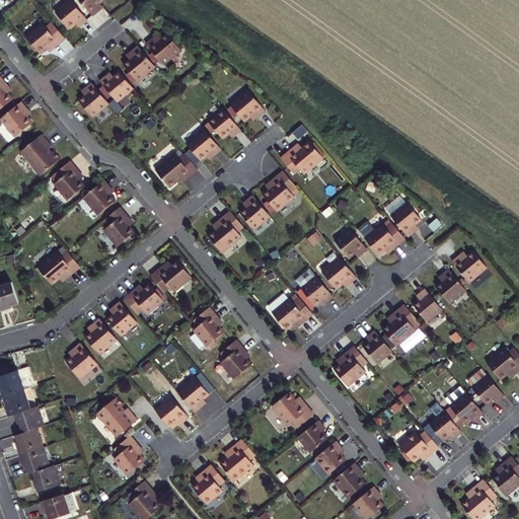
[(78,25),(84,20),(67,0),(66,0),(52,12),(66,29),(72,24),(74,25),(76,23),(78,25)]
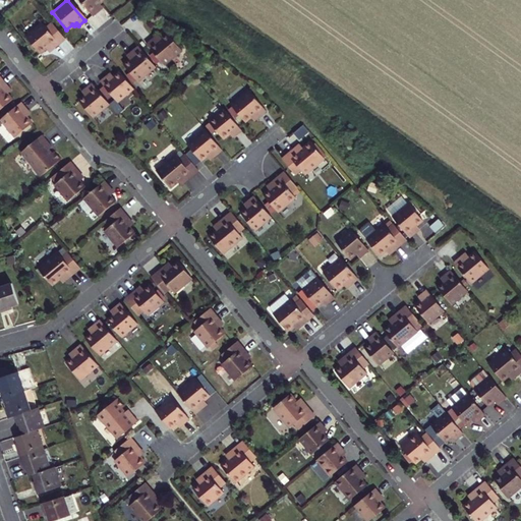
[(101,0),(75,0),(90,16),(96,11),(94,9),(98,6),(97,4),(101,0)]
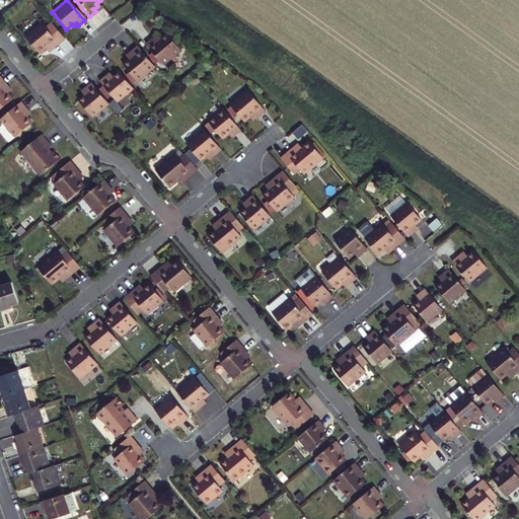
[(52,47),(64,36),(51,21),(45,26),(41,21),(24,34),(39,52),(45,47),(46,49),(50,46),(52,47)]
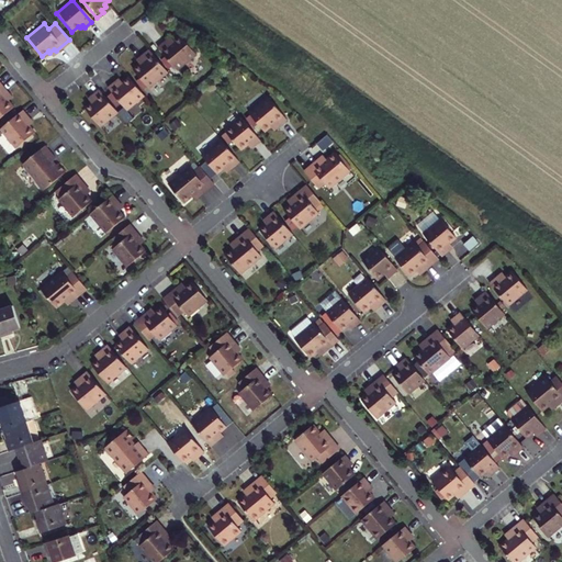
[(164,43),(157,48),(176,70),(194,54),(179,36),(172,42),(167,46),(164,43)]
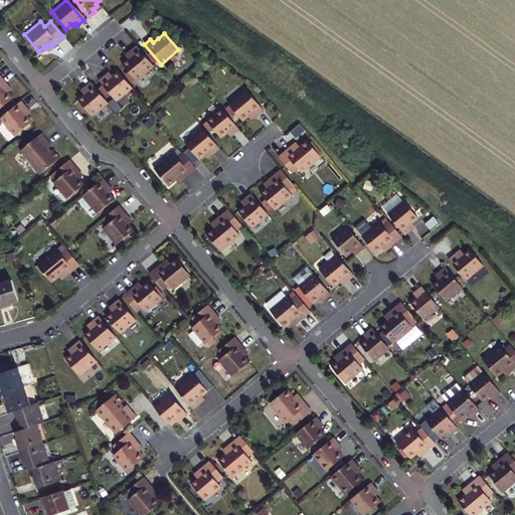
[(153,66),(136,46),(129,51),(132,55),(127,59),(121,64),(135,81),(153,66)]
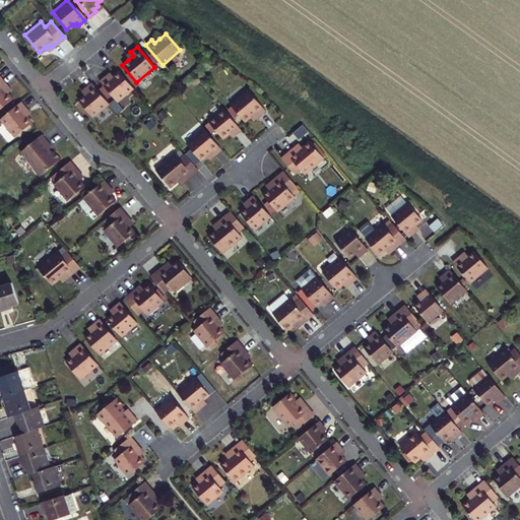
[(132,88),(118,71),(112,76),(111,74),(107,78),(105,76),(99,81),(116,102),(132,88)]
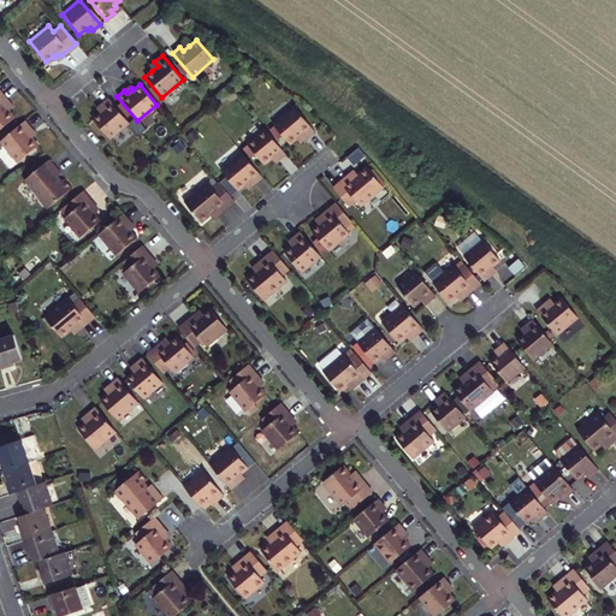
[(7,101),(0,93),(0,129),(13,118),(9,111),(3,105),(7,101)]
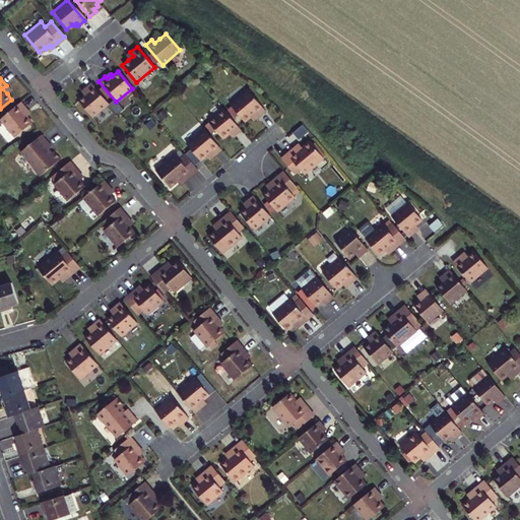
[(108,105),(90,84),(84,89),(85,90),(82,94),(83,95),(77,101),(91,118),(108,105)]
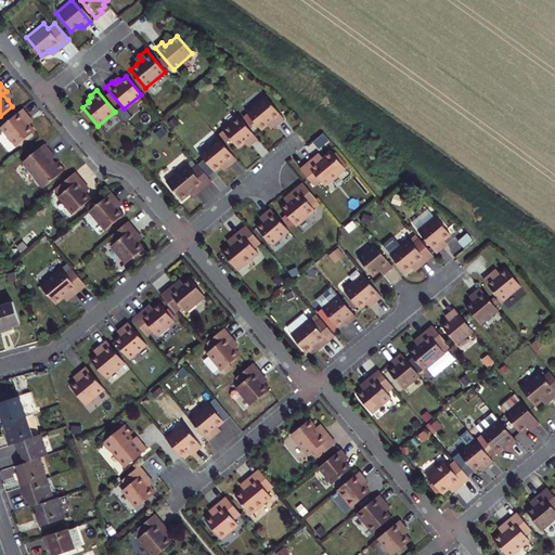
[(265,98),(245,114),(260,132),(267,127),(272,121),(275,126),(283,119),(265,98)]
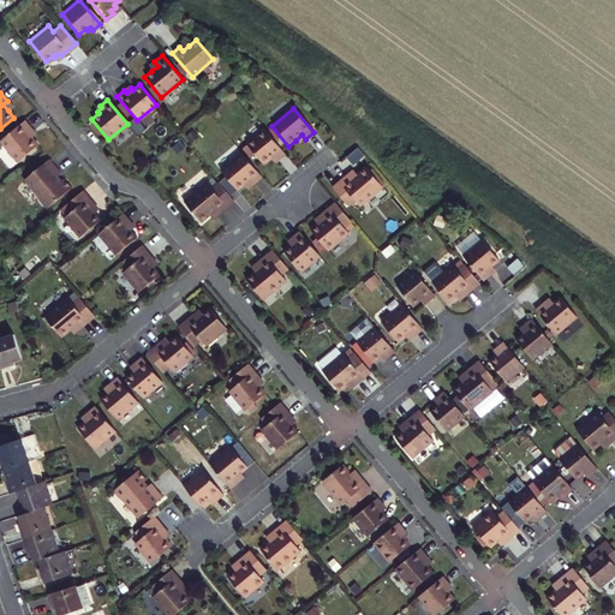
[(30,129),(24,121),(18,126),(0,141),(0,142),(17,162),(37,145),(31,138),(25,132),(30,129)]
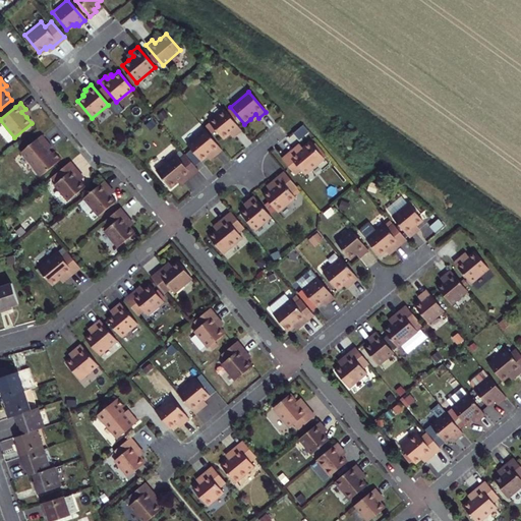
[(240,131),(224,111),(208,123),(223,140),(229,135),(230,136),(233,134),(234,136),(240,131)]
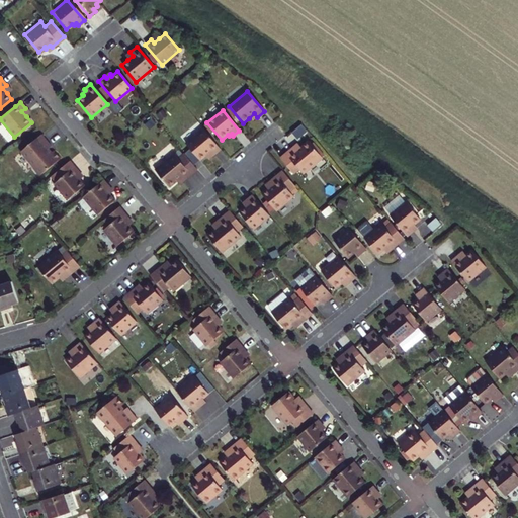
[(186,144),(200,161),(206,156),(211,151),(214,154),(222,149),(203,128),(186,144)]
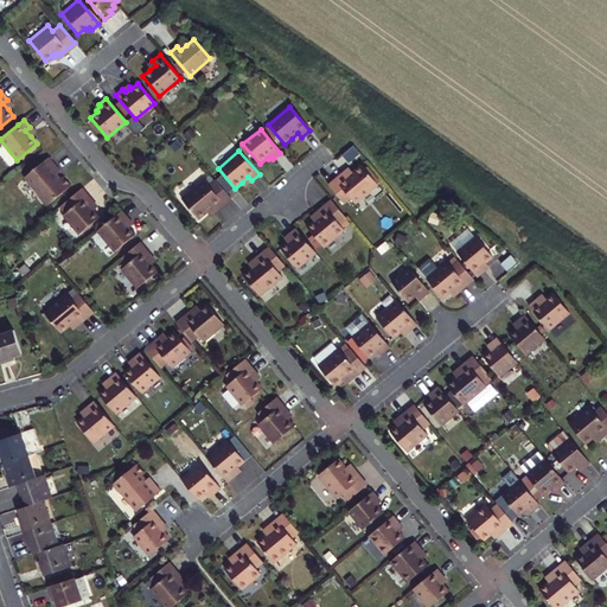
[(58,172),(46,158),(24,178),(38,196),(37,197),(45,206),(69,186),(61,177),(58,179),(55,174),(58,172)]
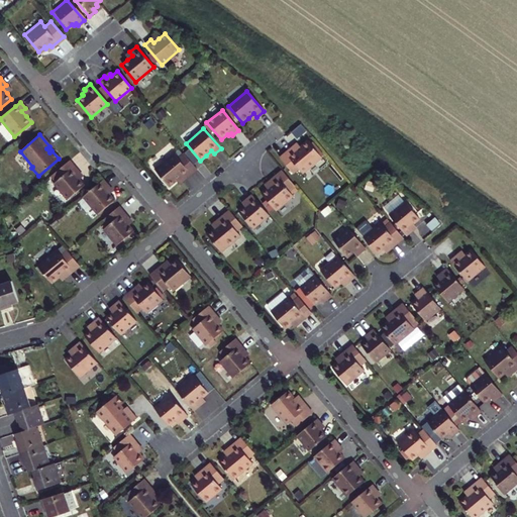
[(321,158),(308,140),(300,146),(295,150),(292,147),(280,157),(292,173),(298,168),(302,173),(321,158)]
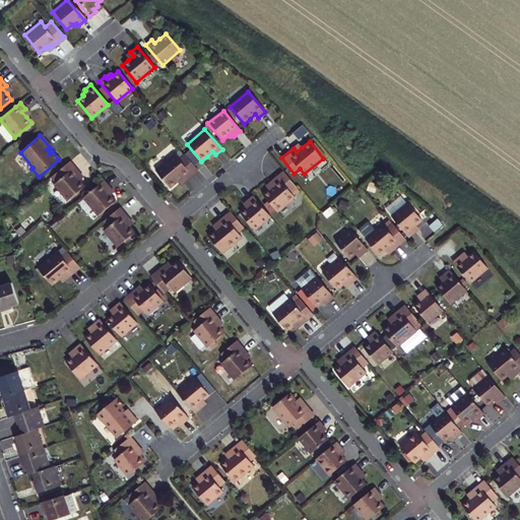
[(199,170),(185,154),(180,160),(176,155),(156,172),(171,188),(179,182),(184,177),(187,181),(199,170)]
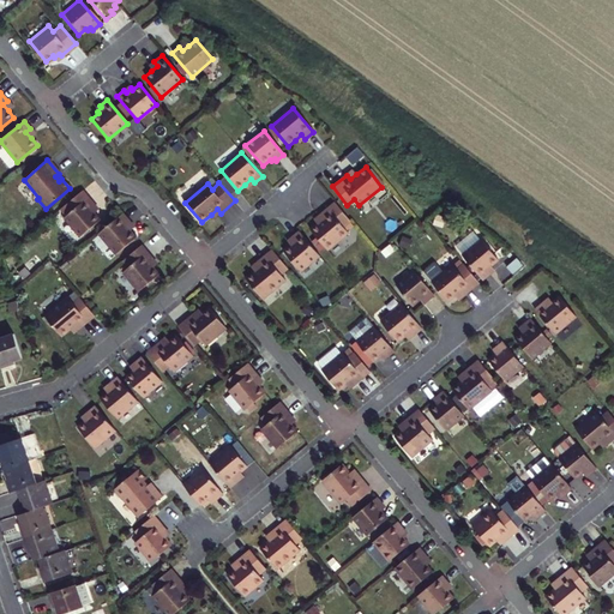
[(90,204),(78,191),(60,206),(66,212),(60,217),(77,238),(97,221),(90,212),(92,211),(89,206),(90,204)]
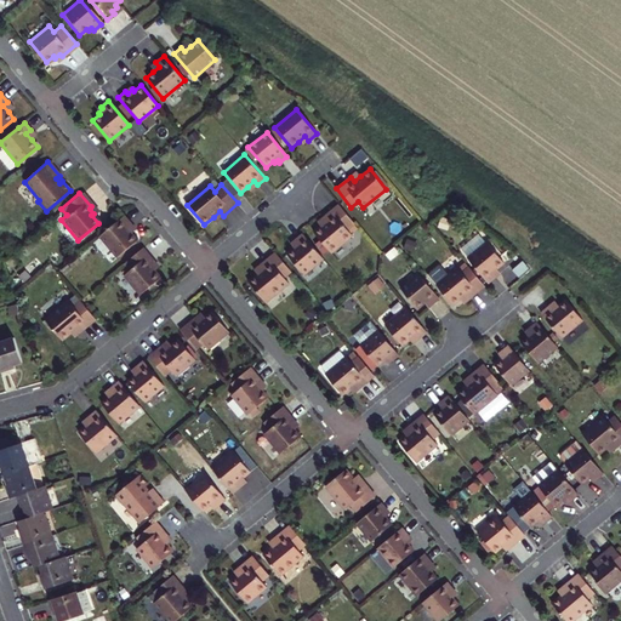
[(354,223),(339,204),(324,216),(328,221),(320,226),(314,231),(330,251),(352,235),(347,229),(354,223)]
